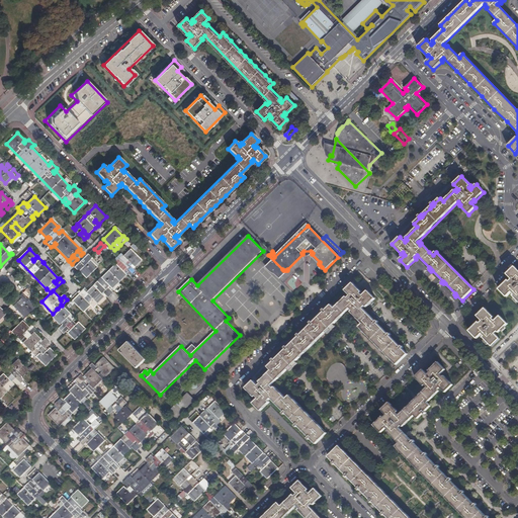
[(81,292),(72,300),(83,312),(90,306),(90,305),(94,301),(97,305),(104,297),(103,295),(104,293),(108,298),(113,292),(109,288),(110,287),(112,289),(126,275),(124,273),(126,272),(131,276),(136,271),(132,267),(133,265),(135,267),(142,260),(131,249),(123,256),(125,258),(117,266),(115,264),(101,278),(103,280),(96,287),(93,285),(86,292),(83,289),(80,292),(81,292)]
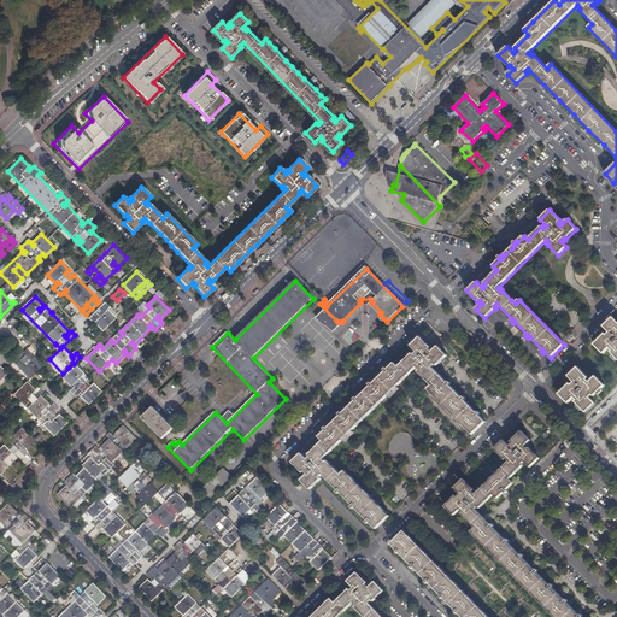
[(89,318),(92,322),(93,321),(103,331),(116,318),(109,310),(111,307),(105,303),(89,318)]
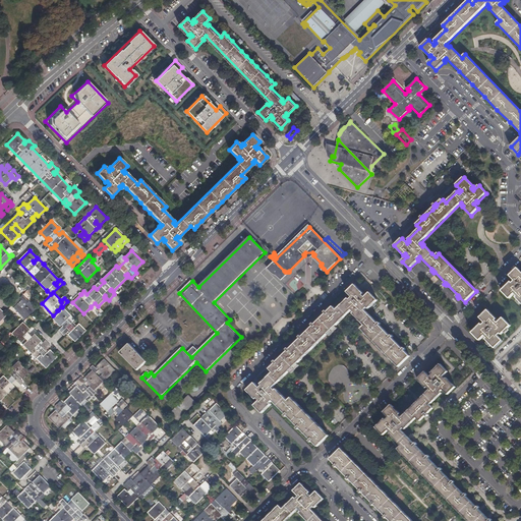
[(516,278),(505,289),(511,296),(515,292),(520,297),(520,269),(519,267),(513,274),(516,278)]
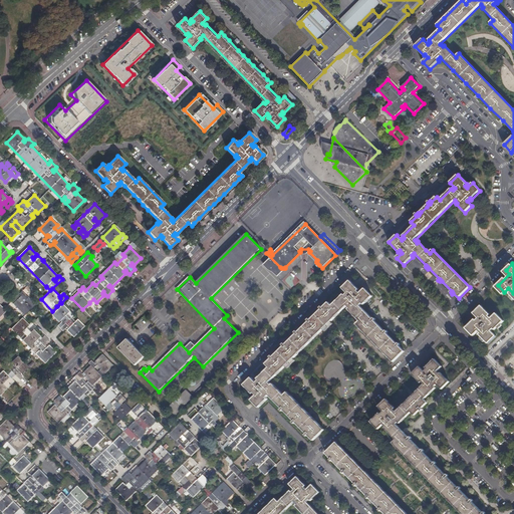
[(252,401),(259,408),(268,399),(267,398),(269,396),(274,401),(277,404),(279,407),(281,409),(282,409),(281,410),(282,412),(283,411),(294,422),(293,423),(294,424),(296,423),(296,424),(299,426),(304,432),(306,434),(305,435),(307,437),(308,436),(313,441),(324,430),(316,422),(309,414),(291,397),(288,393),(284,396),(281,393),(275,387),(272,383),(271,386),(269,382),(340,313),(347,306),(350,309),(348,310),(360,321),(356,325),(394,362),(404,351),(399,346),(401,344),(399,343),(398,344),(397,344),(395,341),(390,336),(387,334),(387,333),(389,332),(387,330),(384,332),(374,321),(375,319),(374,318),(372,319),(371,319),(369,316),(359,306),(362,303),(363,305),(372,296),(364,289),(360,293),(358,291),(357,291),(358,290),(350,281),(343,288),(342,288),(347,293),(344,296),(343,295),(336,303),(332,306),(328,303),(326,305),(324,307),(323,308),(322,307),(320,308),(322,309),(311,320),(309,319),(308,320),(309,322),(306,324),(301,329),(299,332),(298,332),(297,331),(295,333),(297,334),(286,345),(284,343),(283,345),(284,346),(282,349),(276,354),(274,356),(273,357),(272,356),(271,357),(272,358),(266,364),(269,367),(258,378),(258,379),(259,380),(257,382),(252,377),(251,378),(245,386),(253,395),(254,393),(257,396),(252,401)]
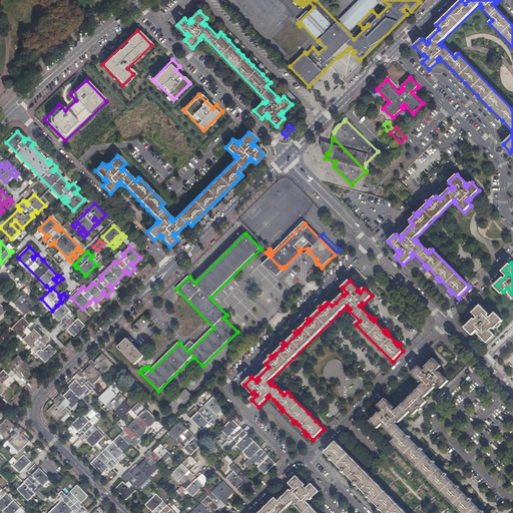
[(22,291),(11,302),(24,316),(36,305),(28,297),(27,299),(26,298),(27,296),(22,291)]
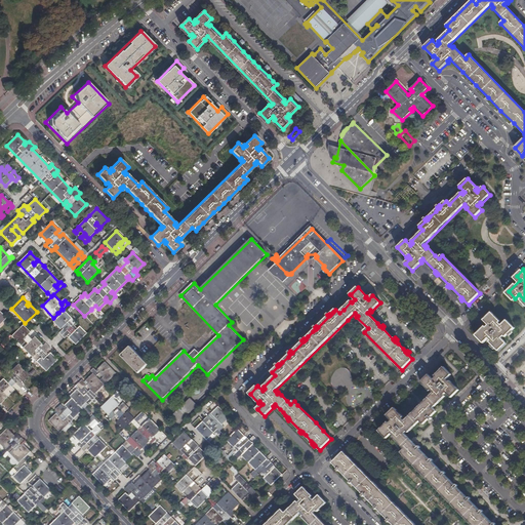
[(75,345),(87,333),(80,326),(77,329),(73,325),(76,322),(65,311),(52,322),(59,329),(62,328),(64,329),(58,333),(65,338),(69,334),(70,335),(68,337),(75,345)]
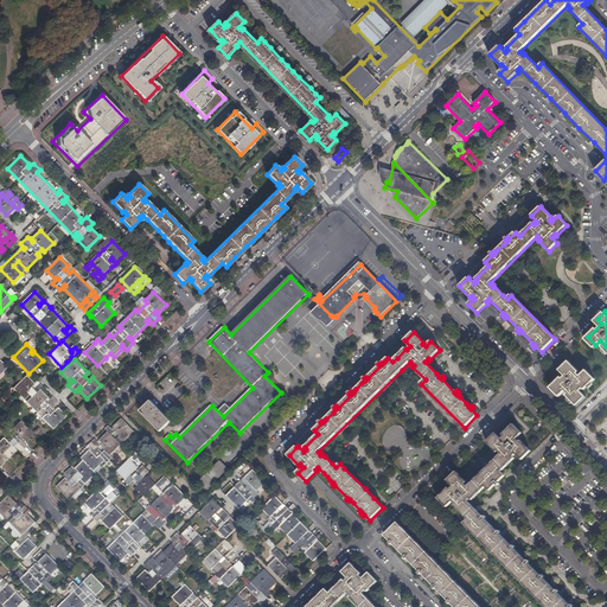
[(568,394),(567,395),(577,406),(586,397),(580,391),(583,388),(585,390),(594,379),(586,371),(580,376),(577,374),(579,372),(568,360),(560,370),(566,376),(562,379),(561,377),(550,388),(560,397),(566,391),(568,394)]
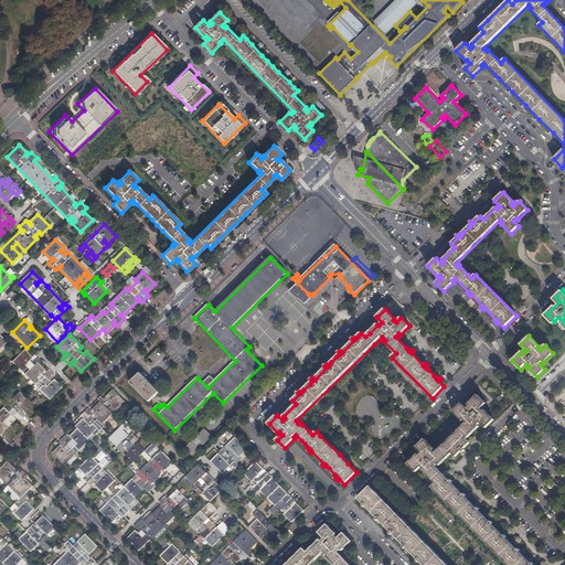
[(24,350),(12,362),(50,400),(62,387),(54,380),(52,381),(51,380),(55,375),(49,370),(44,374),(43,372),(45,370),(38,362),(40,360),(36,356),(32,361),(31,360),(32,358),(24,350)]
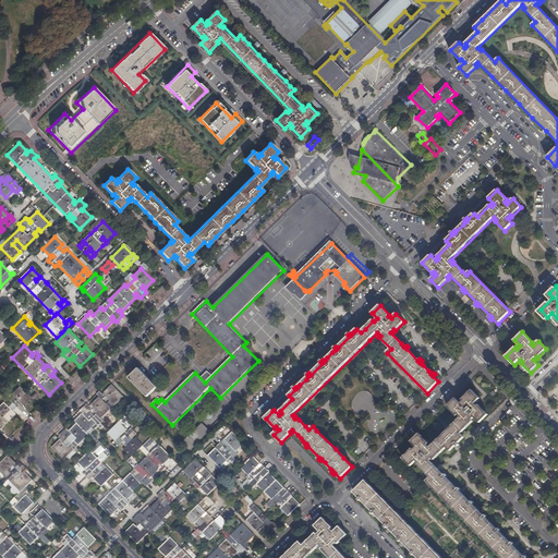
[(158,387),(140,368),(130,378),(148,397),(158,387)]
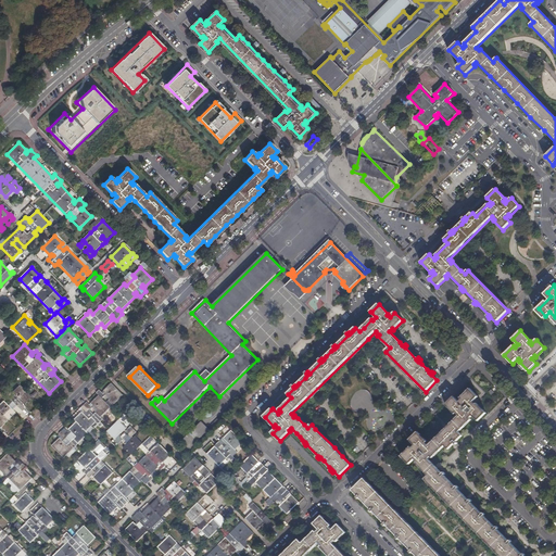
[(102,393),(100,390),(97,393),(99,395),(91,403),(93,405),(91,406),(87,402),(81,408),(86,412),(84,414),(83,413),(75,419),(77,421),(70,429),(71,431),(70,433),(65,428),(60,434),(64,439),(62,440),(60,439),(52,446),(64,458),(89,433),(87,432),(124,395),(112,383),(102,393)]
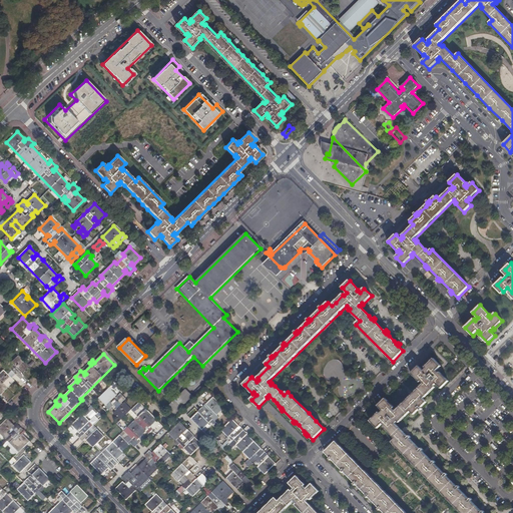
[(18,356),(11,363),(13,365),(5,373),(3,370),(0,373),(0,402),(3,400),(0,397),(0,395),(14,381),(13,381),(15,379),(18,383),(23,377),(21,375),(29,367),(18,356)]
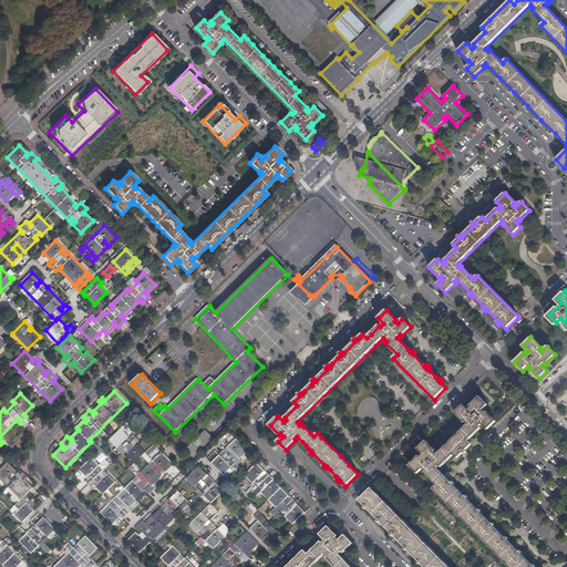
[(535,566),(536,566),(534,565),(533,566),(532,566),(529,564),(524,557),(522,556),(521,554),(523,553),(521,550),(519,553),(507,540),(508,539),(507,537),(505,538),(503,536),(497,531),(495,527),(494,526),(495,525),(494,524),(492,525),(481,513),(482,512),(480,509),(478,511),(477,509),(475,507),(470,502),(467,500),(466,498),(468,497),(466,495),(465,497),(453,485),(454,483),(453,482),(451,483),(450,482),(447,480),(442,474),(437,468),(440,466),(441,467),(454,454),(457,459),(460,456),(463,453),(464,452),(465,453),(467,452),(465,451),(471,445),(472,444),(468,441),(471,437),(481,429),(480,426),(482,424),(487,430),(496,421),(487,412),(486,411),(485,413),(483,411),(487,405),(480,397),(470,406),(471,408),(467,411),(464,406),(462,404),(454,412),(464,423),(465,421),(468,424),(437,454),(434,452),(436,451),(426,441),(418,449),(423,454),(421,457),(419,455),(410,465),(418,474),(423,468),(426,471),(424,473),(436,485),(433,488),(509,566),(535,566)]
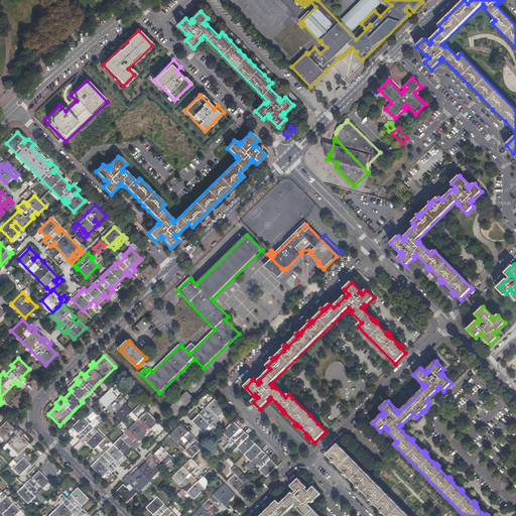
[(111,407),(108,409),(122,423),(133,412),(126,405),(124,406),(123,405),(127,401),(122,396),(118,400),(117,398),(118,397),(111,390),(100,401),(107,408),(109,406),(111,407)]
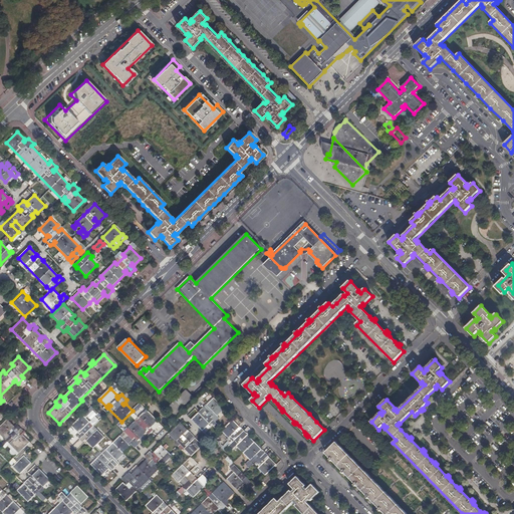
[(194,398),(187,391),(168,409),(175,416),(194,398)]
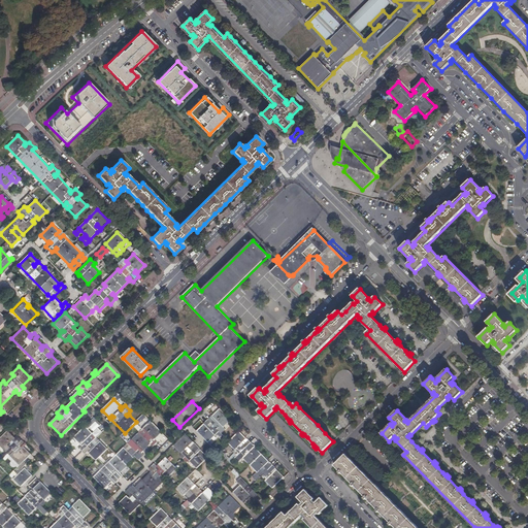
[(208,442),(216,435),(224,428),(231,421),(220,409),(197,431),(208,442)]
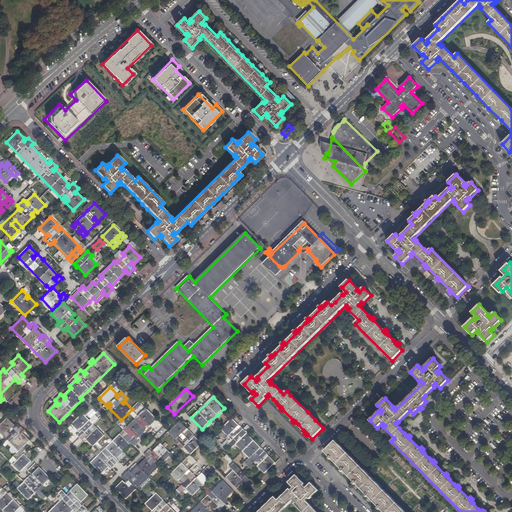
[(98,456),(91,463),(102,474),(109,467),(108,465),(109,464),(113,468),(118,463),(114,459),(115,458),(117,459),(131,445),(130,444),(131,442),(135,446),(141,441),(137,437),(138,436),(139,437),(146,430),(149,433),(152,430),(148,426),(149,425),(150,426),(158,420),(146,409),(139,415),(141,417),(139,418),(138,417),(128,426),(130,428),(128,429),(127,428),(106,448),(108,451),(101,458),(98,456)]
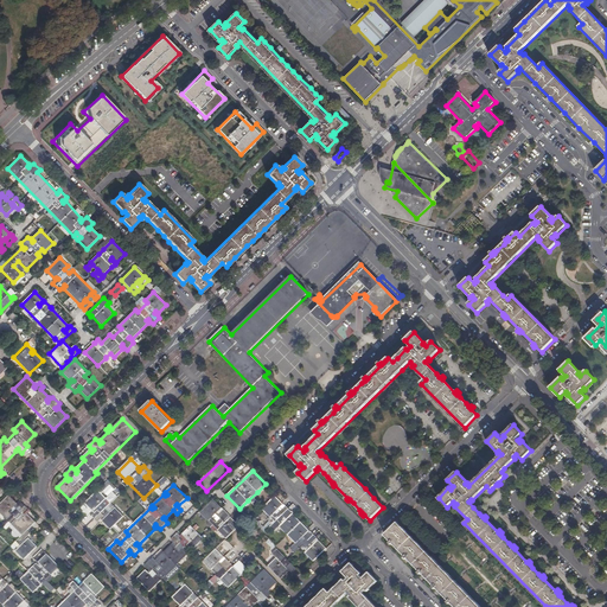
[(104,519),(102,521),(112,529),(125,516),(116,508),(113,511),(104,502),(107,499),(98,490),(85,503),(94,511),(95,510),(97,511),(93,516),(98,522),(103,517),(104,519)]
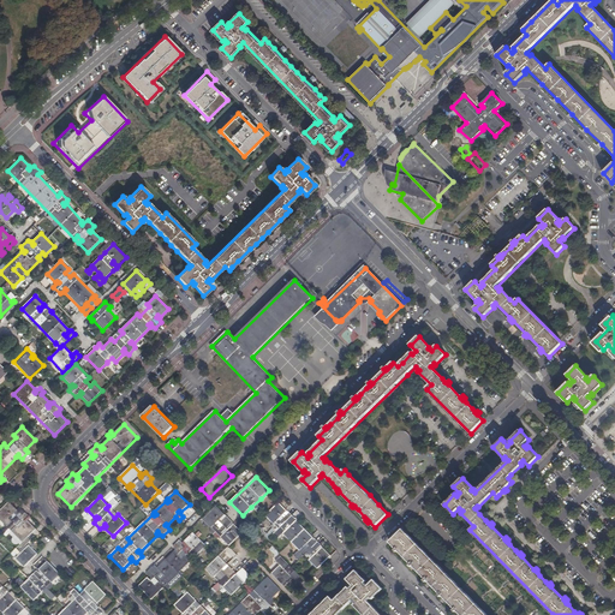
[(19,556),(16,559),(24,567),(39,554),(30,545),(28,548),(27,545),(31,541),(28,538),(36,530),(28,520),(27,521),(25,520),(29,517),(21,507),(18,511),(10,502),(0,511),(0,519),(23,543),(22,544),(25,549),(22,554),(17,549),(15,551),(19,556)]
